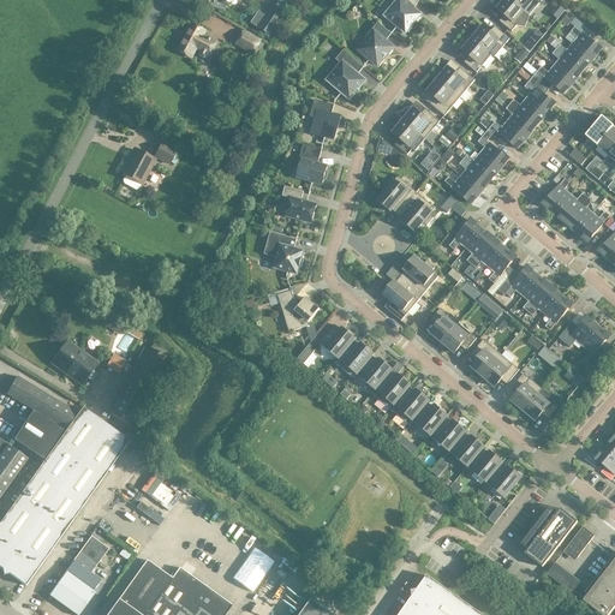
[(413,9),(419,1),(417,0),(393,0),(396,3),(384,17),(398,27),(395,29),(402,34),(404,33),(405,34),(421,16),(413,9)]
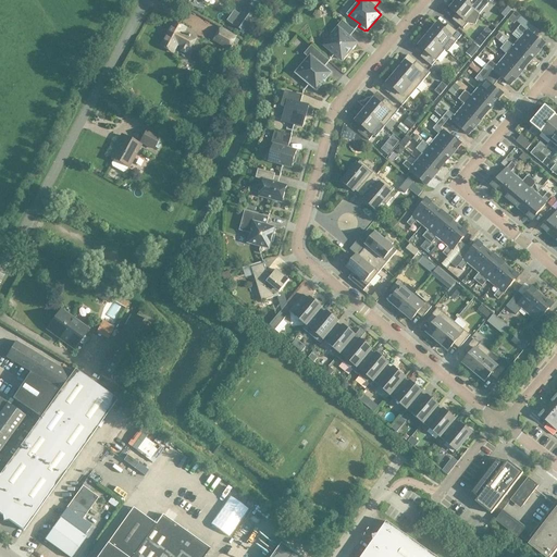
[(480,14),(461,0),(456,0),(456,1),(457,1),(450,9),(457,14),(453,20),(463,29),(468,23),(475,25),(479,15),(480,14)]
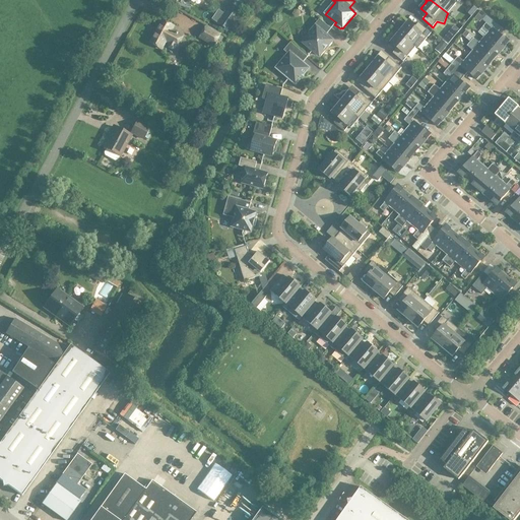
[(431,0),(448,13),(458,0),(431,0)]
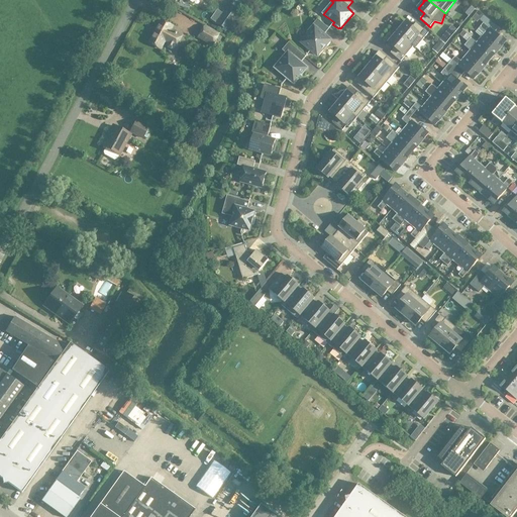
[(227,31),(241,12),(231,5),(218,24),(227,31)]
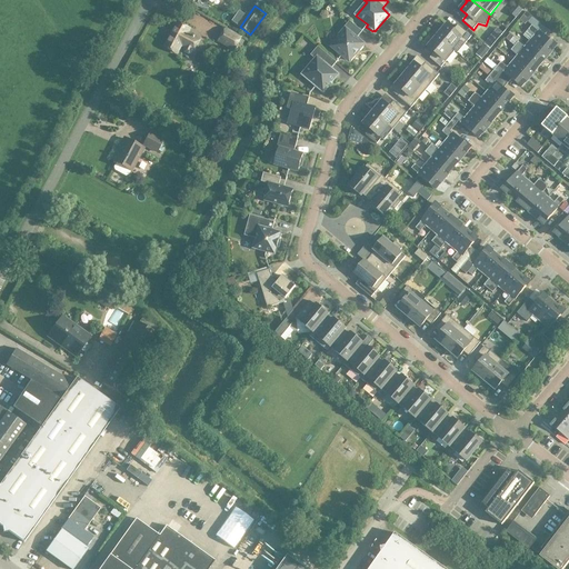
[(526,11),(519,19),(525,25),(531,16),(526,11)]
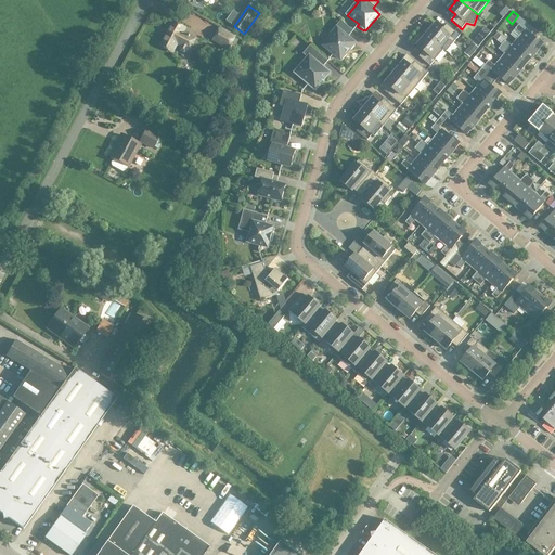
[(340,21),(328,35),(332,37),(324,47),(340,60),(341,59),(343,60),(347,55),(346,54),(355,43),(348,38),(353,31),(340,21)]
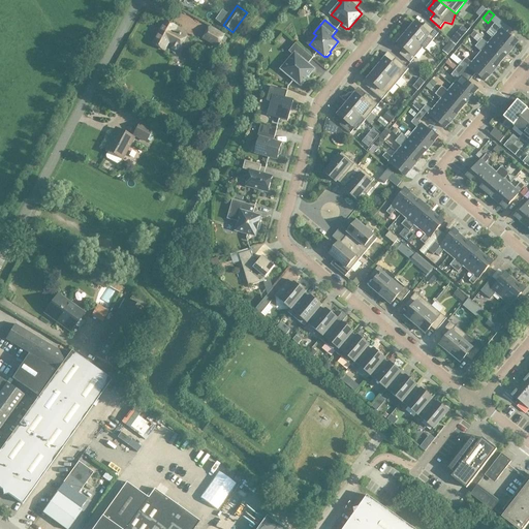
[(186,37),(175,31),(177,27),(165,21),(153,44),(164,51),(168,42),(173,44),(172,47),(173,49),(176,51),(178,50),(179,48),(180,49),(186,37)]
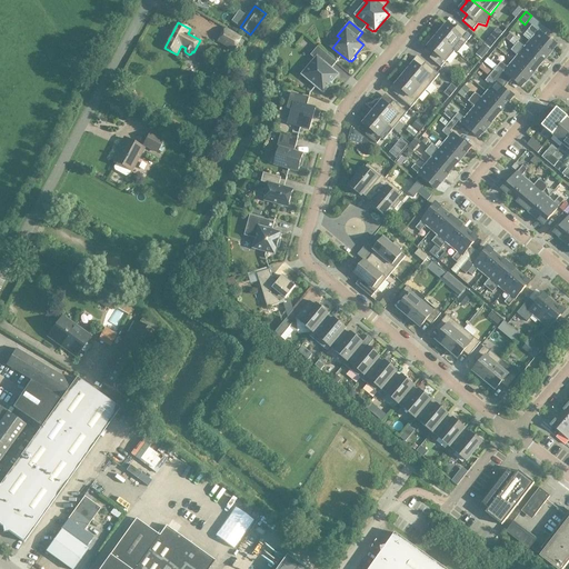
[(439,32),(437,36),(458,53),(471,37),(458,26),(453,31),(447,25),(440,32),(439,32)]
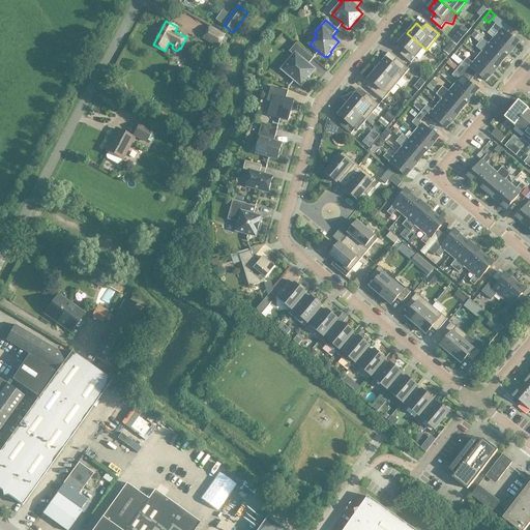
[(498,33),(494,38),(510,53),(519,42),(496,24),(492,28),(498,33)]
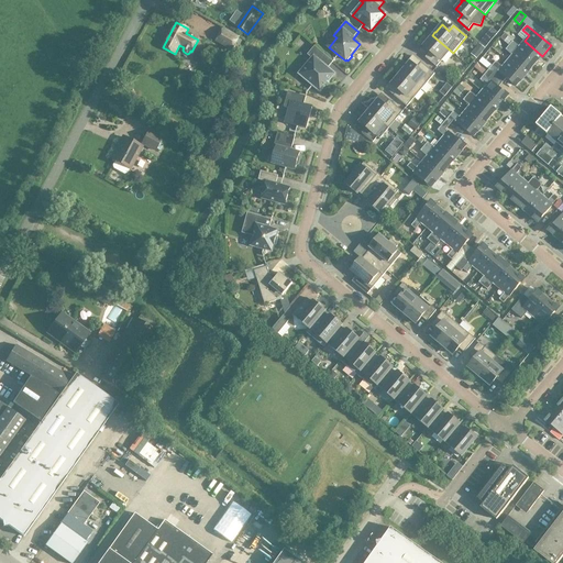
[(216,42),(231,51),(239,37),(223,29),(216,42)]
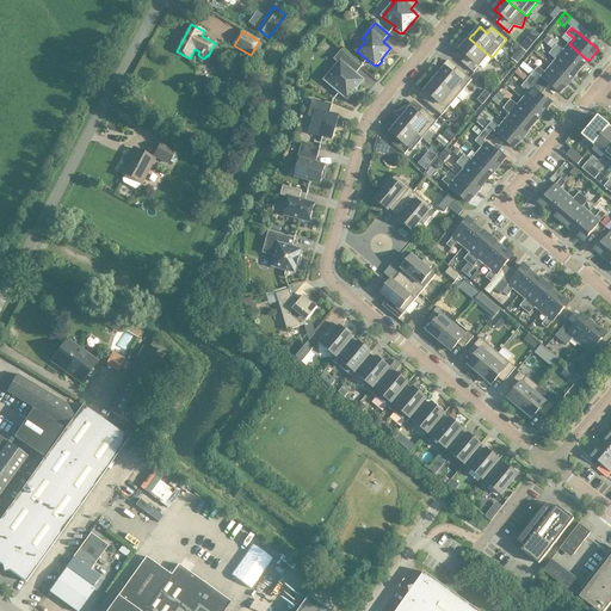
[(492,57),(469,38),(466,42),(467,42),(460,50),(467,56),(462,63),(474,73),(479,67),(476,65),(486,53),(491,57),(492,57)]
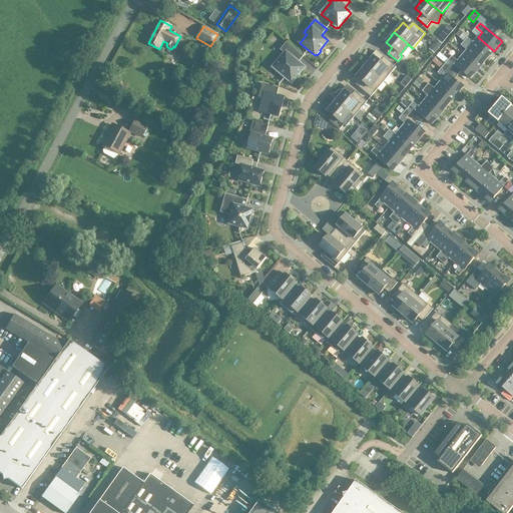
[(438,39),(442,43),(447,37),(443,33),(438,39)]
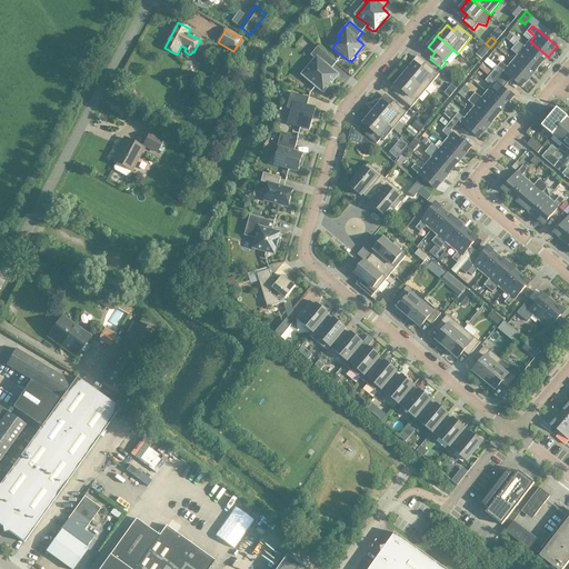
[(539,67),(548,57),(530,41),(525,48),(518,42),(515,47),(539,67)]
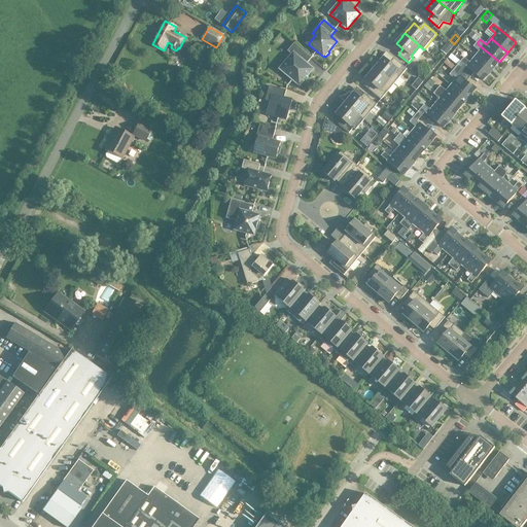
[(287,51),(292,56),(280,70),(300,85),(313,70),(307,65),(312,58),(294,43),(287,51)]
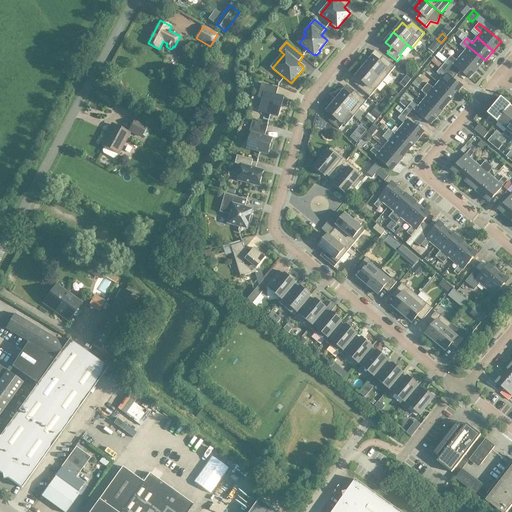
[(477,69),(485,60),(463,42),(460,45),(466,51),(461,56),(477,69)]
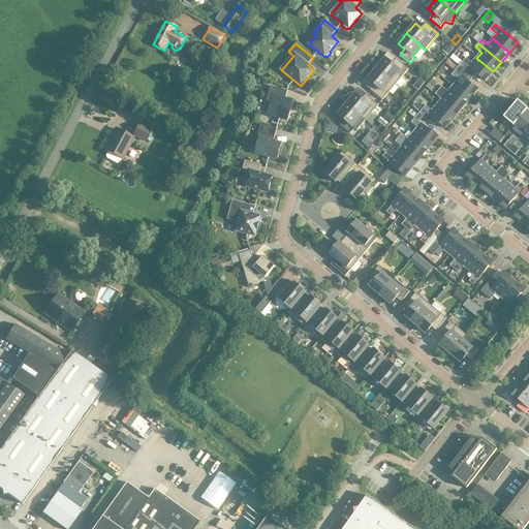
[(485,82),(493,71),(476,58),(472,63),(466,58),(464,61),(461,58),(462,58),(456,52),(450,58),(460,66),(459,67),(463,70),(472,78),(475,73),(485,82)]
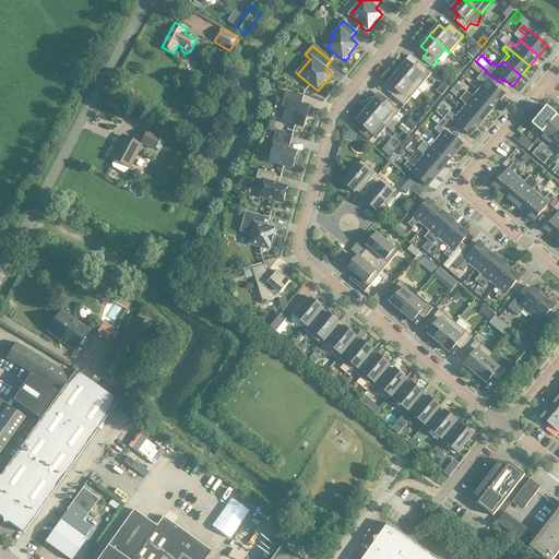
[(400,69),(397,73),(418,90),(431,73),(418,62),(414,68),(407,62),(401,70),(400,69)]
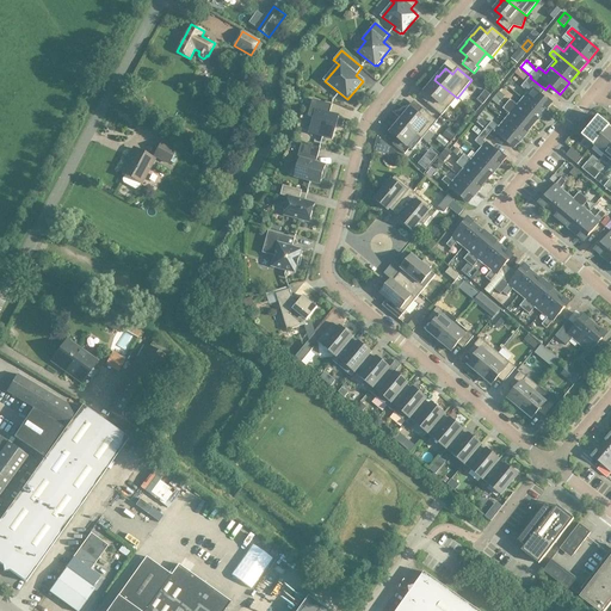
[(535,81),(530,78),(529,79),(518,69),(514,73),(525,82),(522,87),(529,93),(523,99),(542,115),(551,104),(530,86),(535,81)]
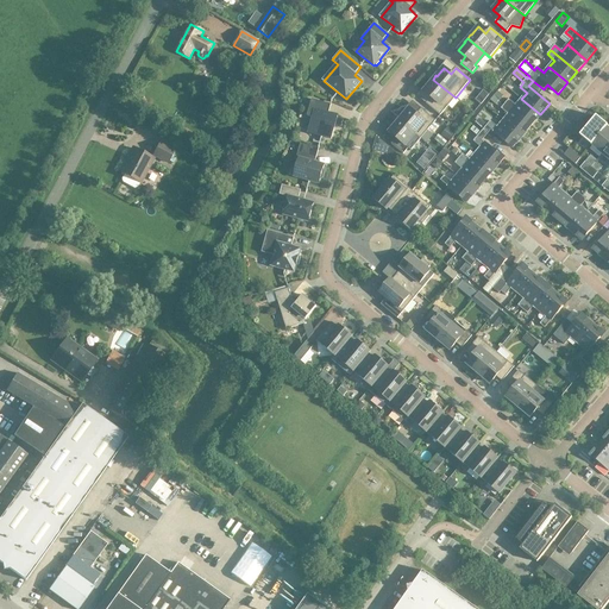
[(456,98),(433,80),(429,83),(431,83),(424,92),(431,98),(426,104),(440,115),(456,98)]
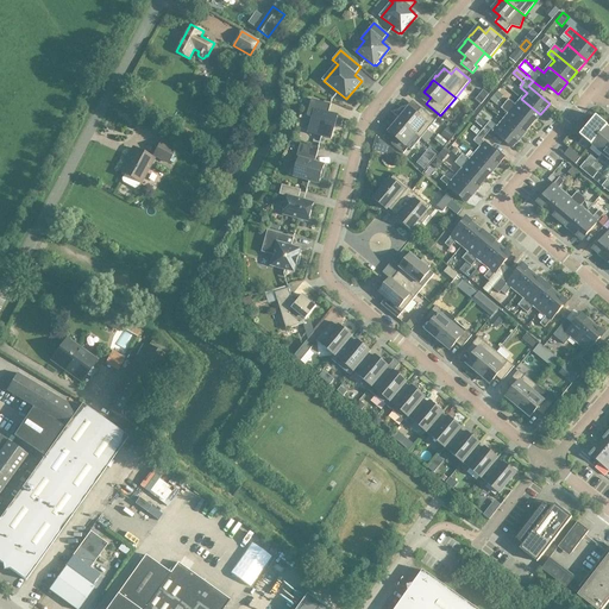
[(494,98),(501,89),(494,85),(488,93),(494,98)]
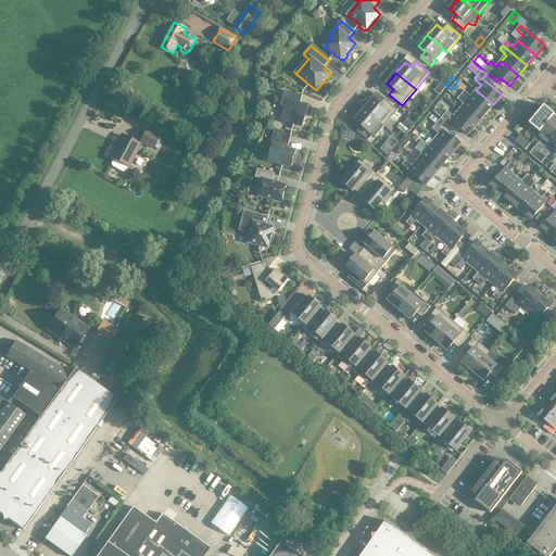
[(465,90),(460,95),(484,115),(493,104),(476,90),(471,96),(465,90)]
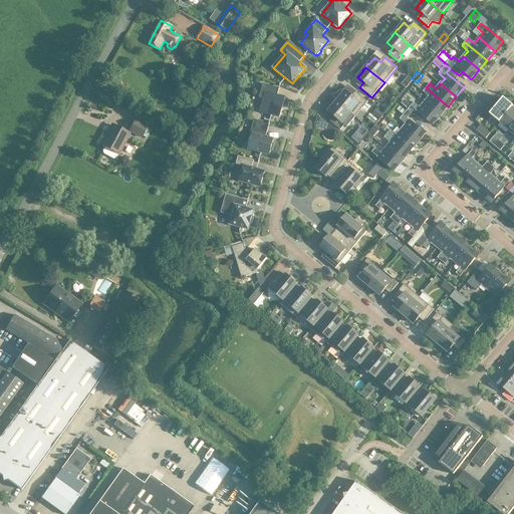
[(260,112),(279,117),(285,98),(277,96),(279,88),(263,84),(259,98),(264,99),(260,112)]
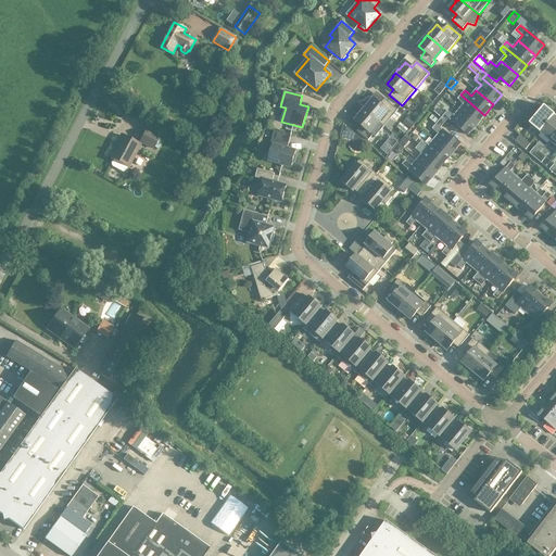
[(477,125),(484,115),(460,95),(457,99),(465,104),(459,111),(477,125)]
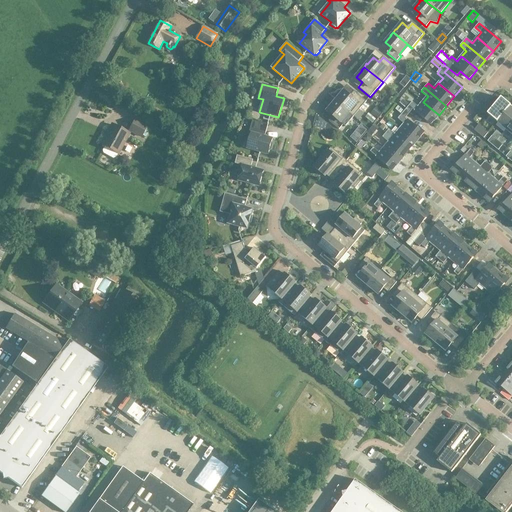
[(337,98),(335,101),(354,117),(366,102),(354,91),(350,96),(344,91),(338,98),(337,98)]
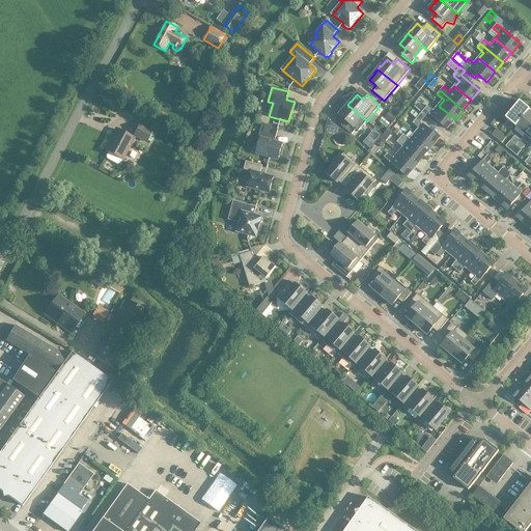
[(505,118),(515,127),(530,110),(520,101),(505,118)]
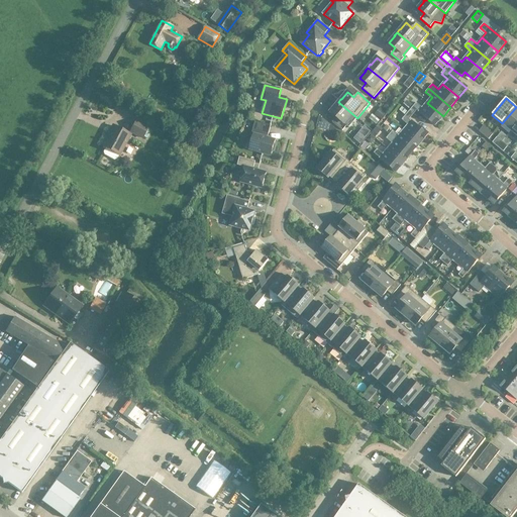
[(357,118),(338,102),(335,105),(336,105),(330,112),(336,117),(332,122),(342,131),(346,126),(344,124),(352,114),(356,118),(357,118)]
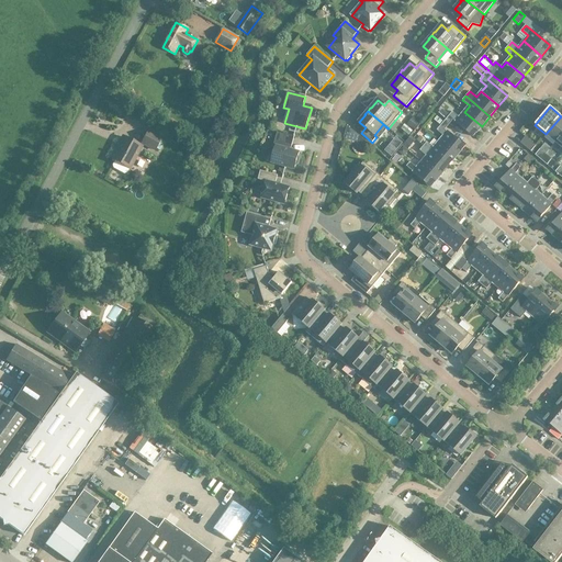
[(473,137),(482,126),(464,112),(460,117),(453,111),(449,115),(446,113),(442,117),(446,121),(445,122),(449,125),(453,120),(456,122),(456,123),(473,137)]
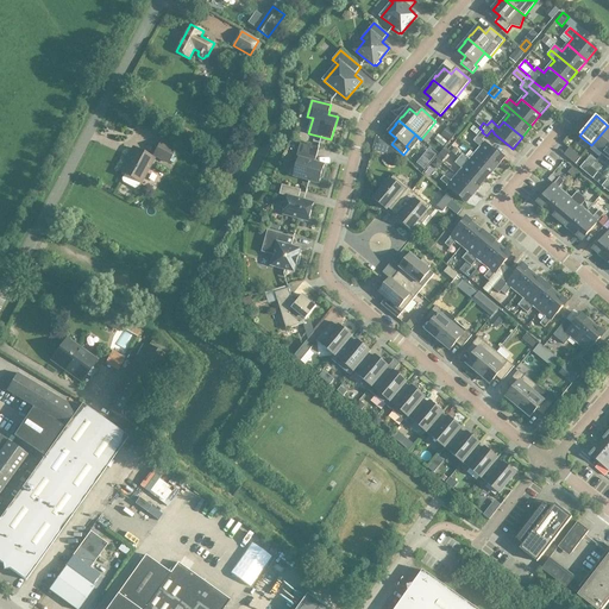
[(608,126),(591,145),(602,155),(608,145),(608,126)]
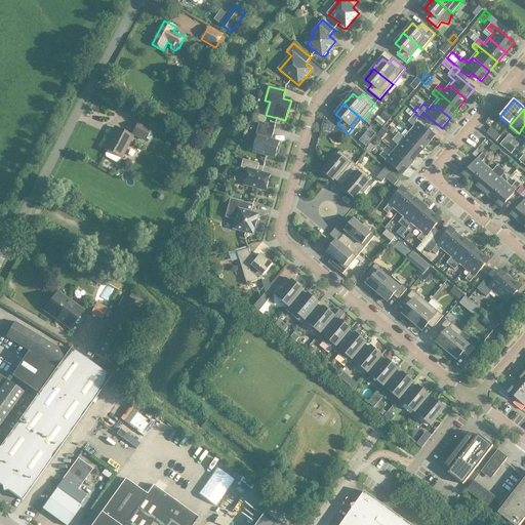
[(374,110),(371,114),(379,120),(382,116),(374,110)]
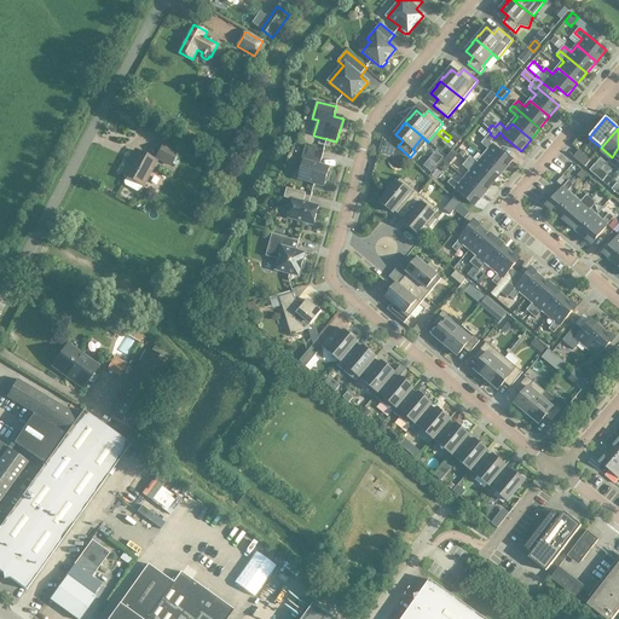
[(484,156),(502,173),(512,161),(493,145),(492,145),(490,144),(495,138),(490,134),(489,136),(481,129),(478,133),(485,139),(481,144),(489,150),(484,156)]
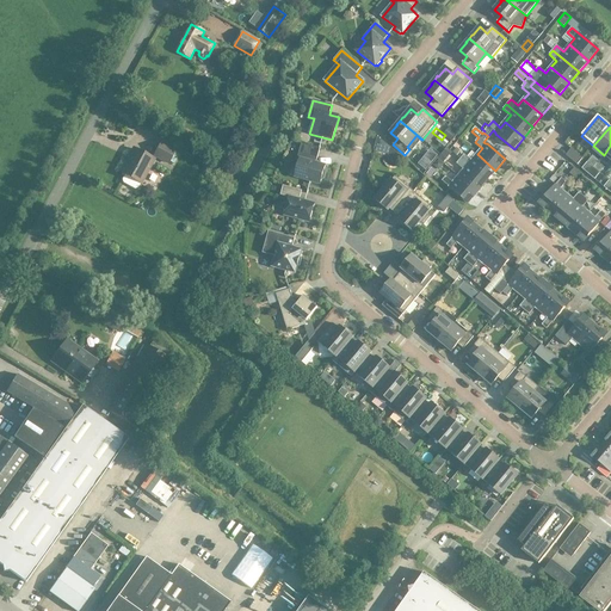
[(452,141),(457,134),(452,130),(446,136),(452,141)]
